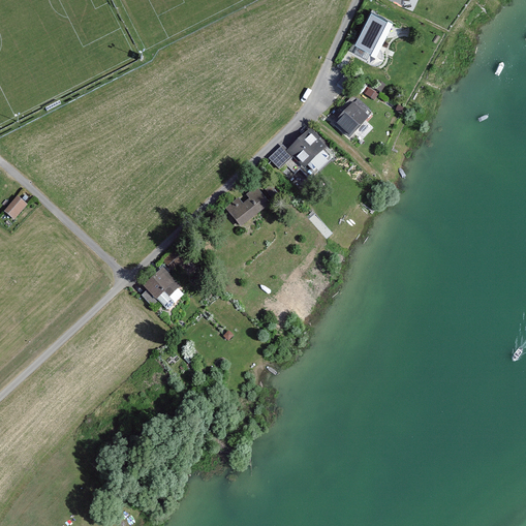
[(390,19),(371,9),(362,28),(364,29),(359,38),(368,43),(373,32),(380,36),(390,19)]
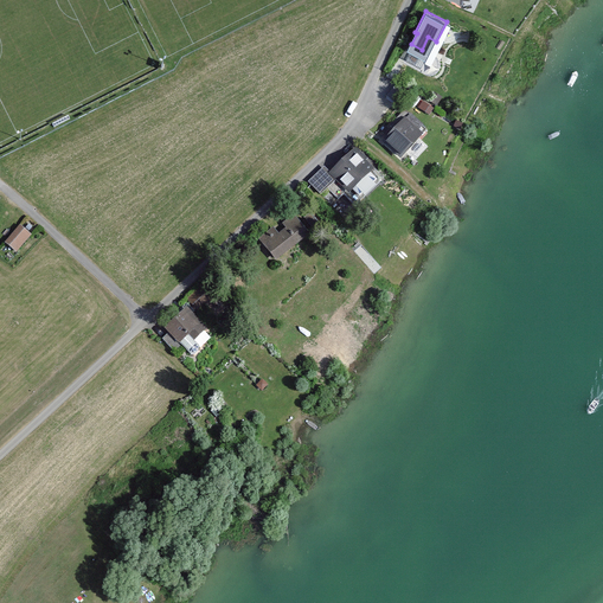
[(442,96),(434,90),(428,98),(436,104),(442,96)]
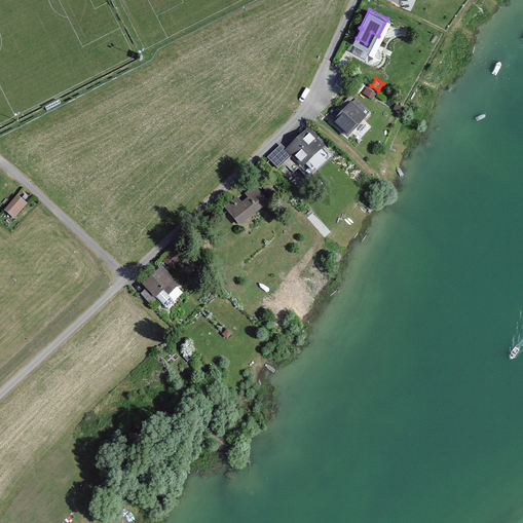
[(375,92),(366,86),(363,91),(372,98),(375,92)]
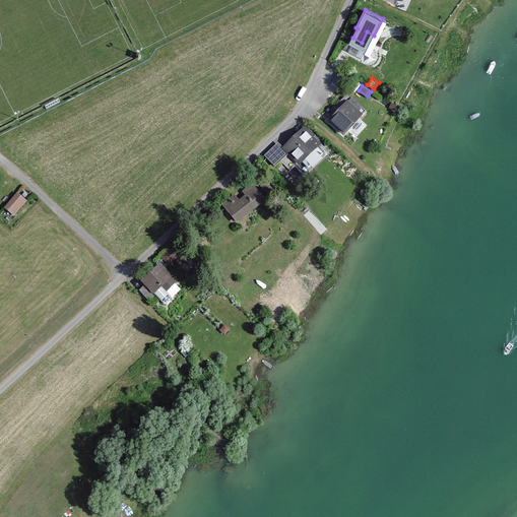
[(346,100),(330,116),(332,118),(329,121),(343,134),(362,115),(358,111),(363,106),(351,97),(347,101),(346,100)]
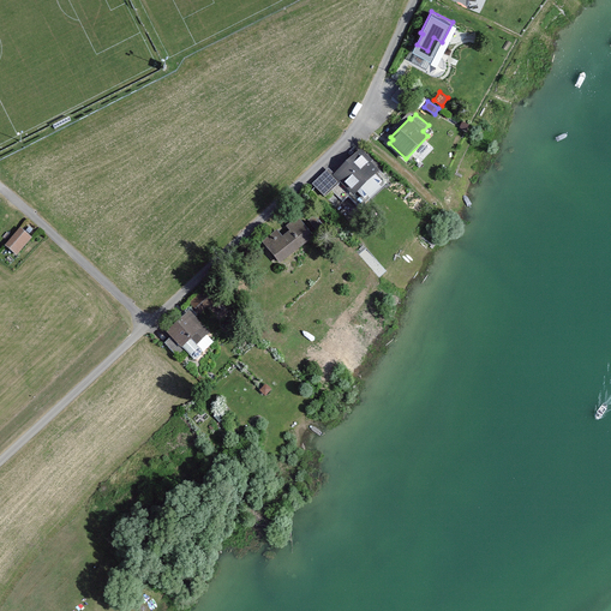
[(469,124),(462,120),(460,127),(467,130),(469,124)]
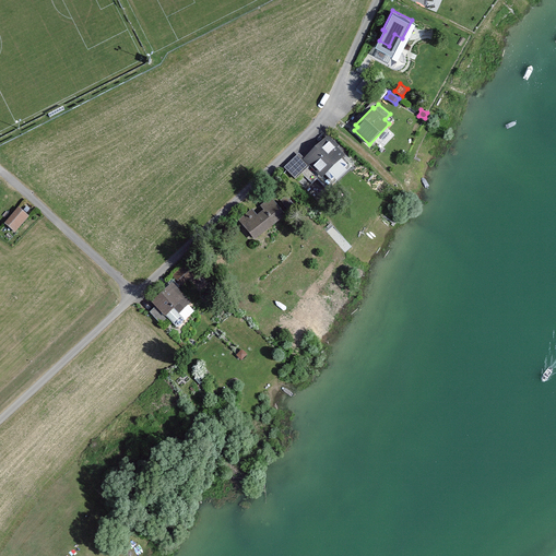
[(338,145),(327,134),(305,157),(299,152),(285,166),(296,178),(309,164),(321,177),(344,155),(336,148),(338,145)]
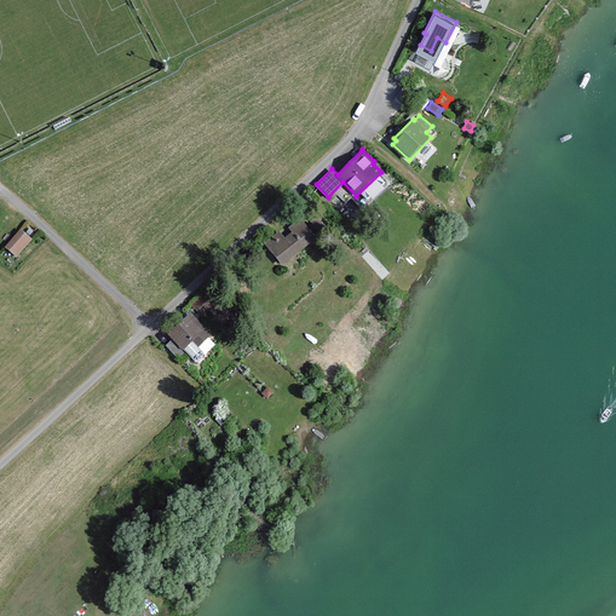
[(316,239),(300,217),(287,226),(291,231),(283,236),(280,230),(264,242),(281,265),(316,239)]
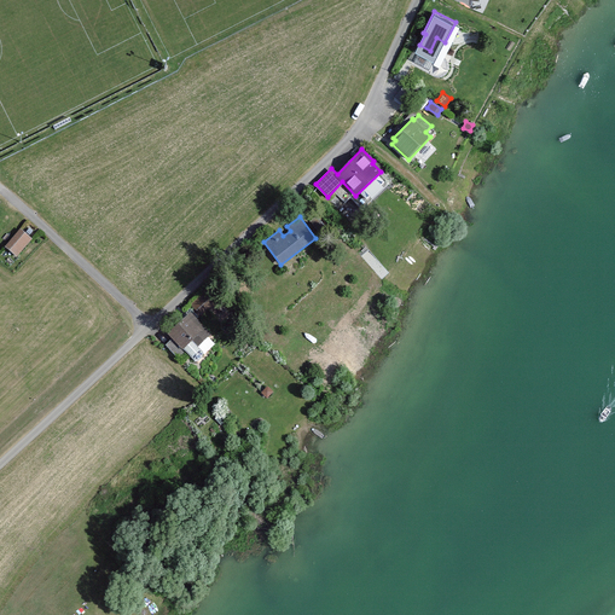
[(32,238),(19,228),(5,247),(17,256),(32,238)]
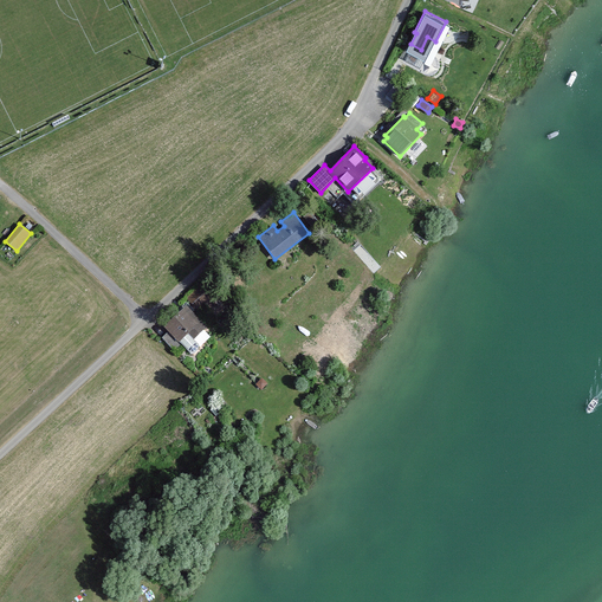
[(199,290),(191,298),(199,305),(206,297),(199,290)]
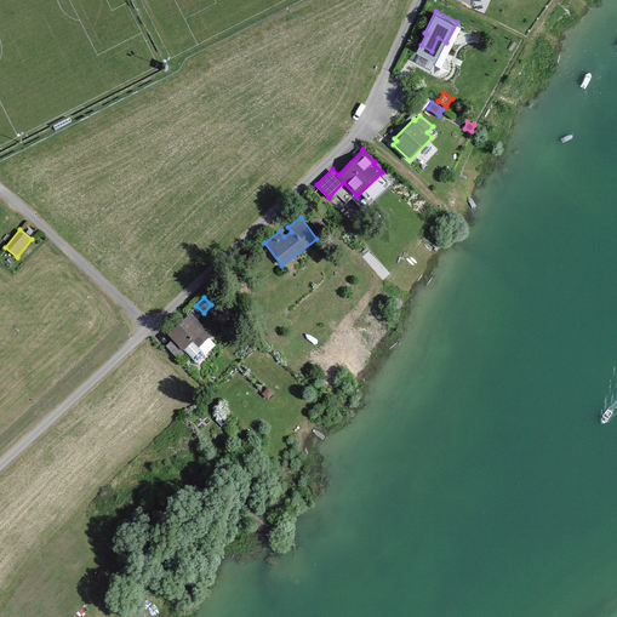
[(211,335),(189,313),(167,335),(182,350),(192,341),(198,347),(211,335)]
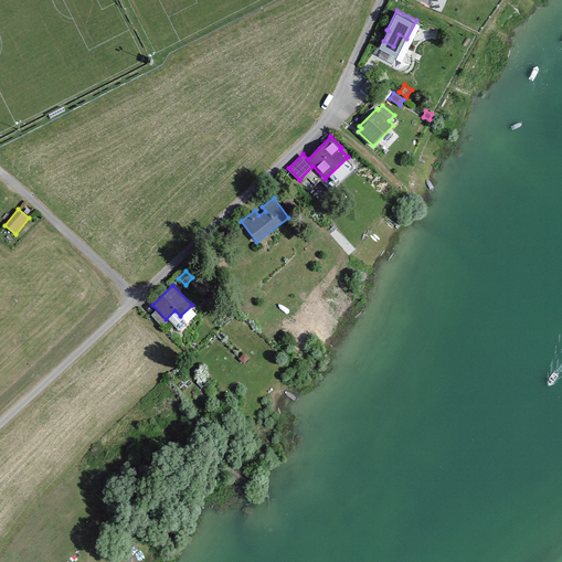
All buildings are outlined.
